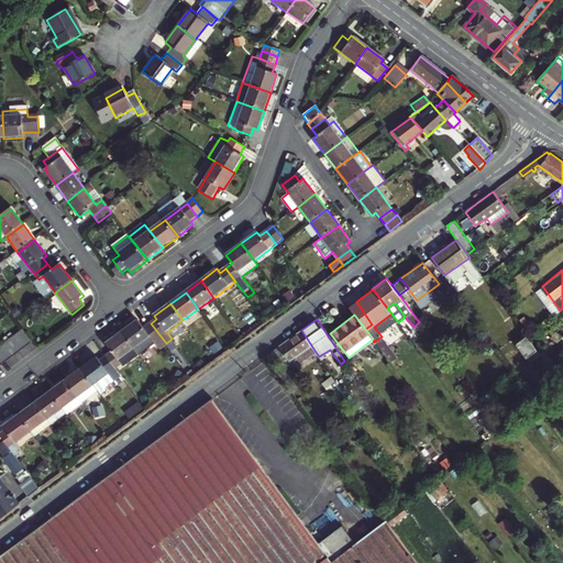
[(138,320),(123,331),(136,349),(151,337),(159,349),(166,343),(151,323),(144,329),(138,320)]
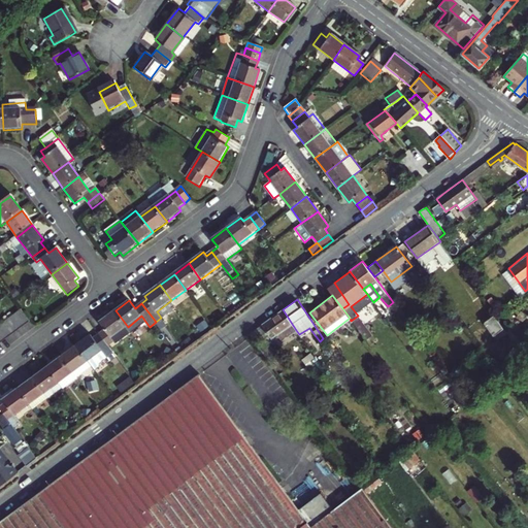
[(296,330),(283,309),(261,325),(271,338),(277,333),(283,340),(285,338),(288,341),(290,339),(288,336),(296,330)]
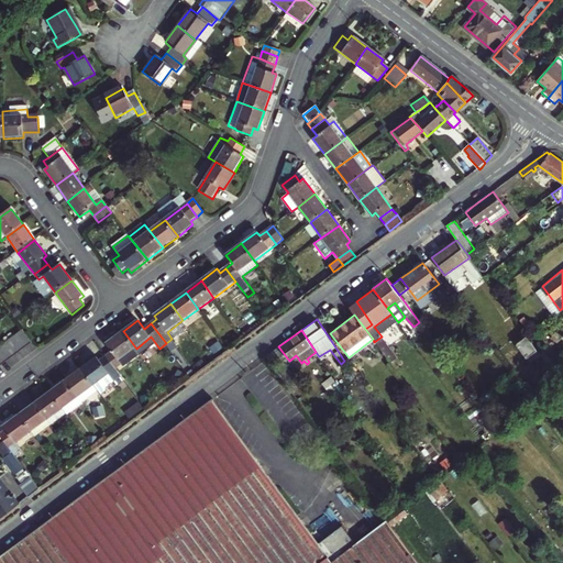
[(141,355),(136,349),(123,331),(107,343),(113,352),(107,356),(117,370),(122,365),(124,367),(141,355)]
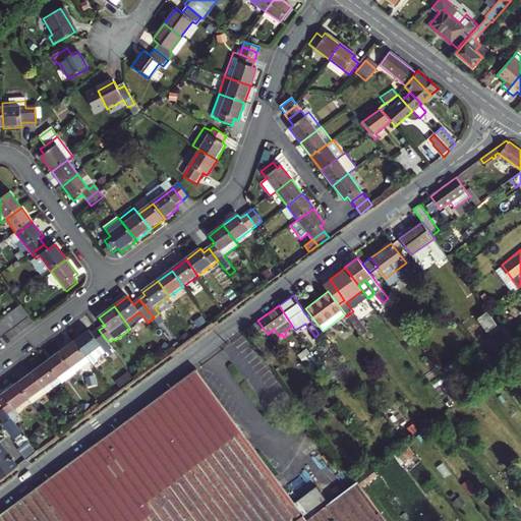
[(16,311),(25,323),(31,319),(21,307),(16,311)]
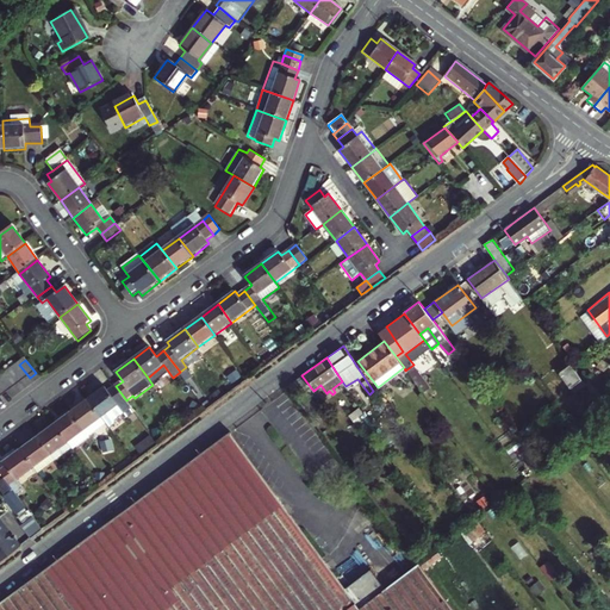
[(573,360),(558,372),(570,387),(585,375),(573,360)]
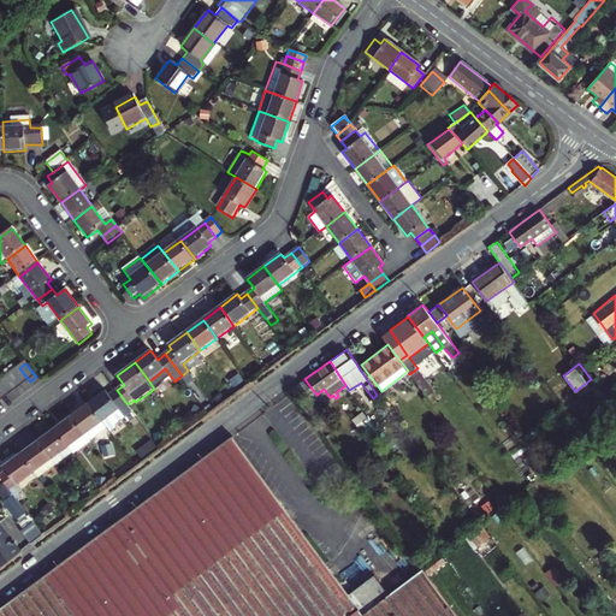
[(23,388),(30,381),(19,368),(12,373),(23,388)]
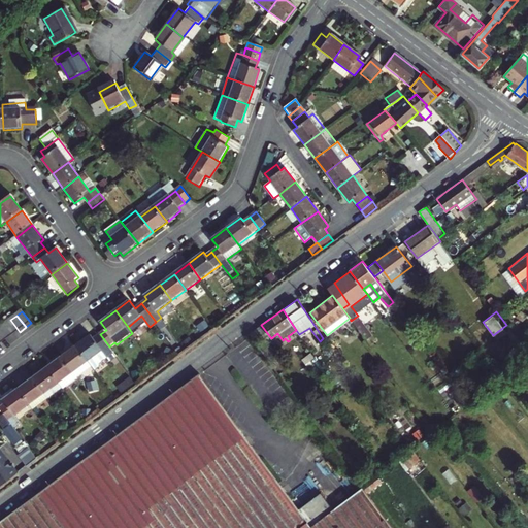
[(14,336),(20,332),(10,320),(5,324),(14,336)]
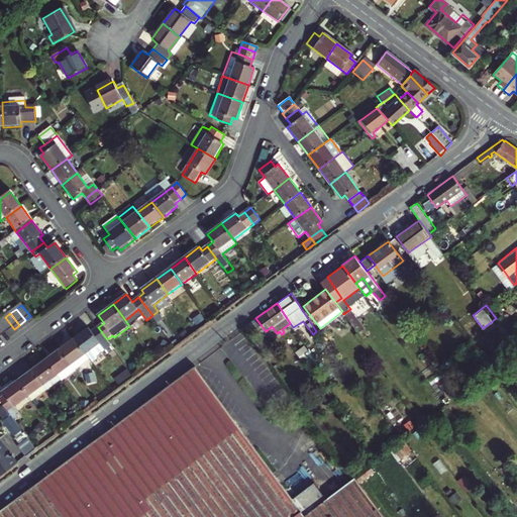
[(0,322),(8,333),(14,329),(5,317),(0,320),(0,322)]
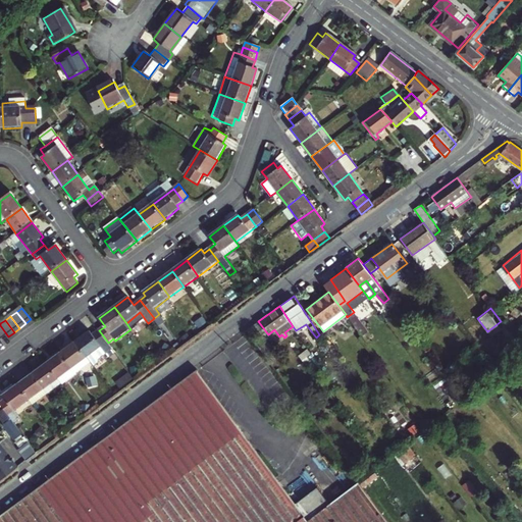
[(76,343),(88,357),(101,348),(108,357),(115,352),(108,343),(99,330),(93,335),(91,331),(76,343)]
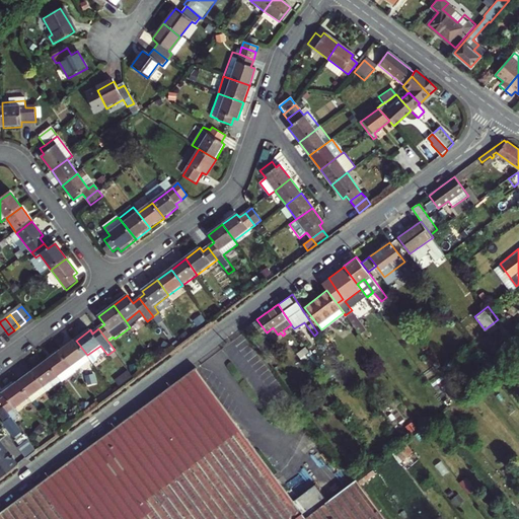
[(287,359),(292,355),(278,336),(273,340),(287,359)]
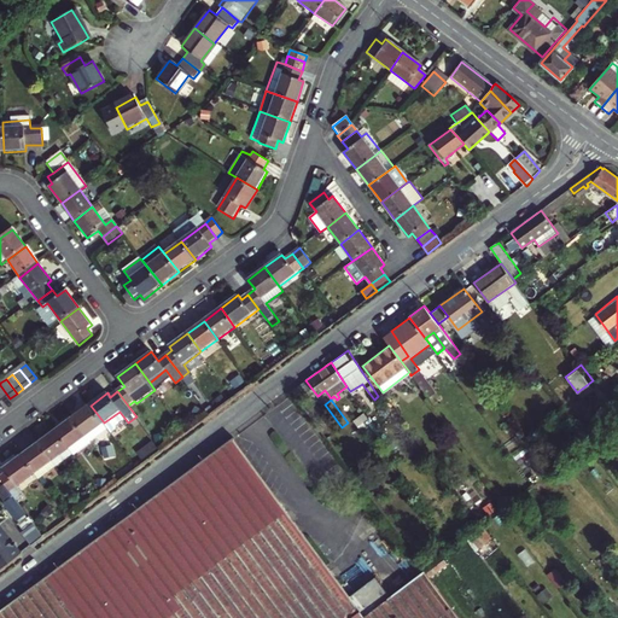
[(109,429),(104,423),(91,406),(73,419),(91,442),(109,429)]
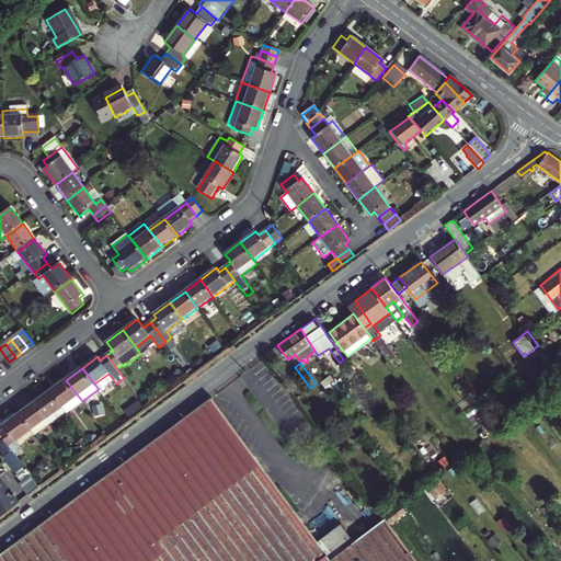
[(333,379),(330,375),(321,381),(324,386),(333,379)]
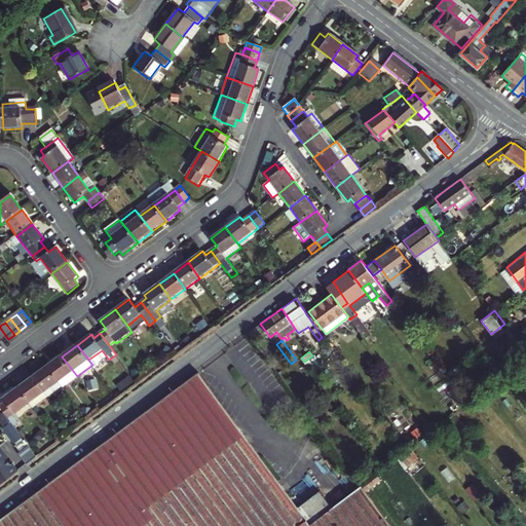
[(77,376),(62,357),(48,367),(64,387),(65,388),(78,377),(77,376)]
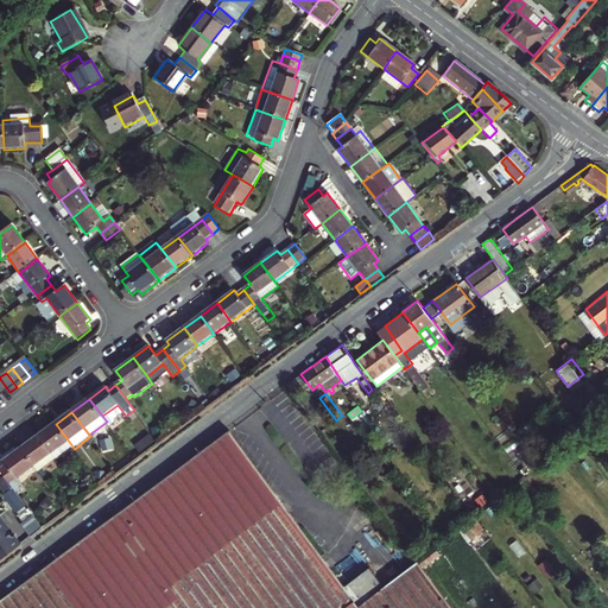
[(74,448),(56,424),(38,437),(57,460),(74,448)]
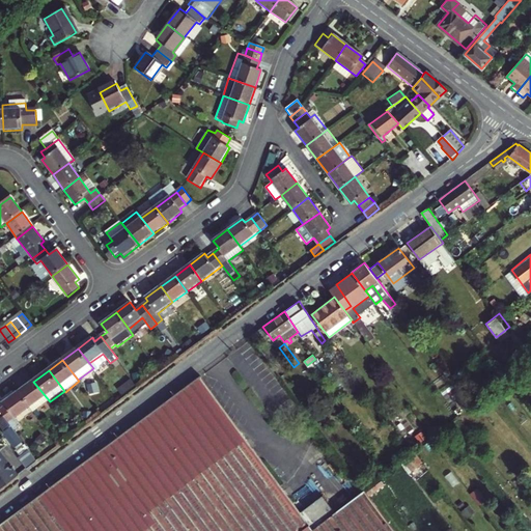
[(144,513),(246,439),(199,375),(82,463),(38,495),(64,530),(142,530),(151,524),(144,513)]
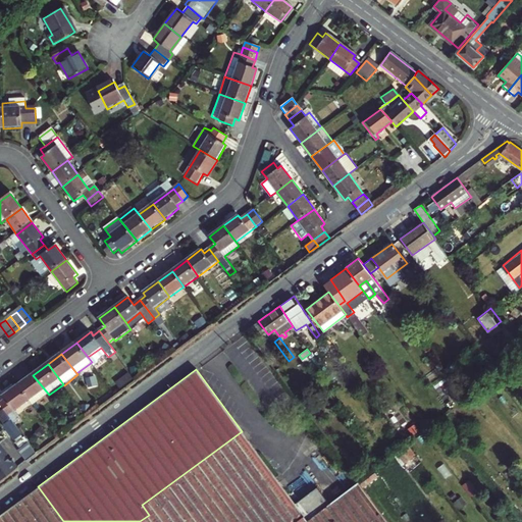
[(49,395),(33,375),(18,385),(31,401),(34,406),(49,395)]
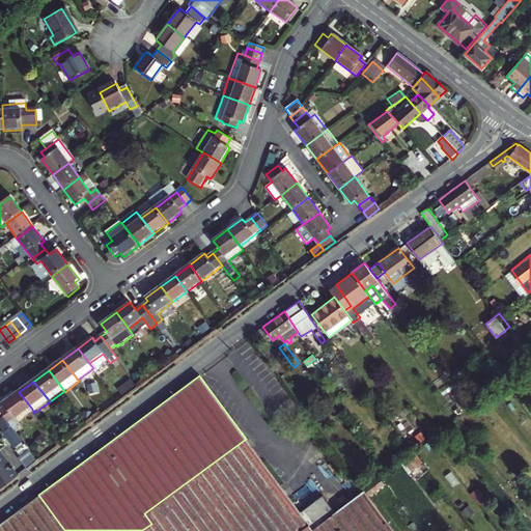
[(31,408),(19,392),(3,403),(6,407),(1,411),(17,432),(22,428),(16,419),(31,408)]
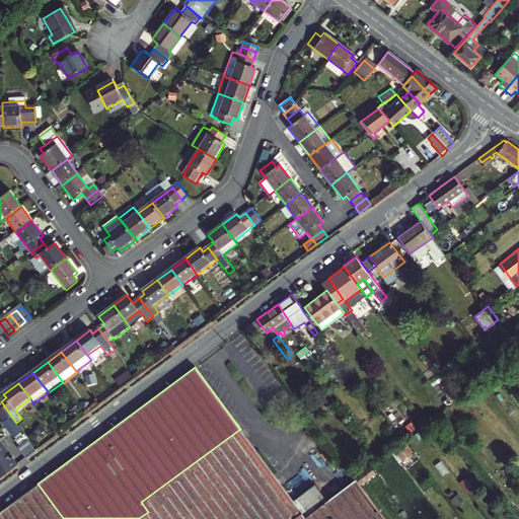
[(22,432),(12,419),(6,424),(16,437),(22,432)]
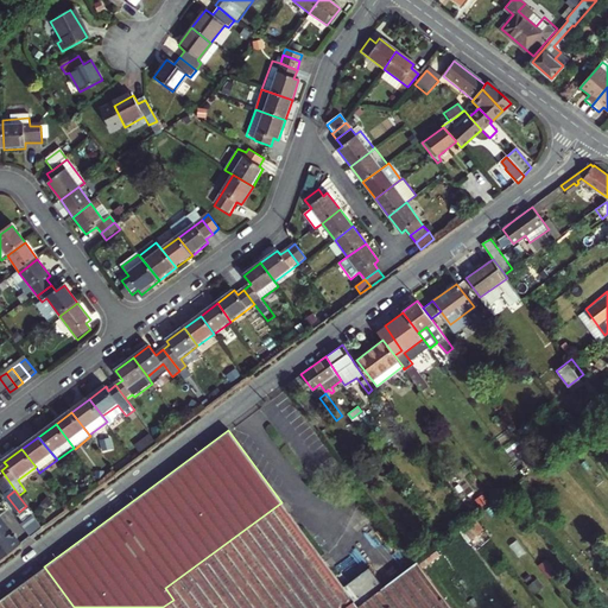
[(165,588),(173,600),(178,607),(225,607),(312,544),(282,502),(165,588)]
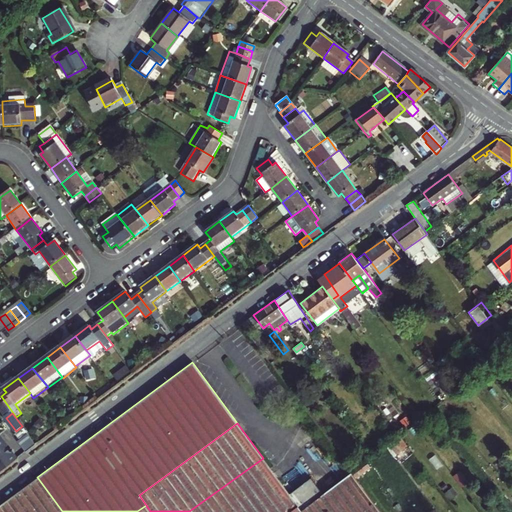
[(18,439),(26,449),(36,442),(28,431),(18,439)]
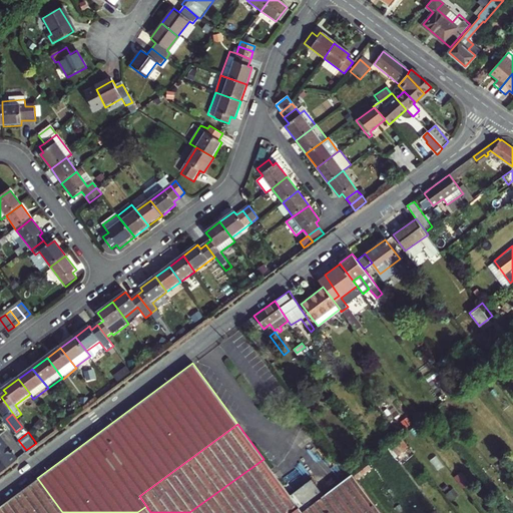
[(394,454),(410,446),(404,436),(389,443),(394,454)]
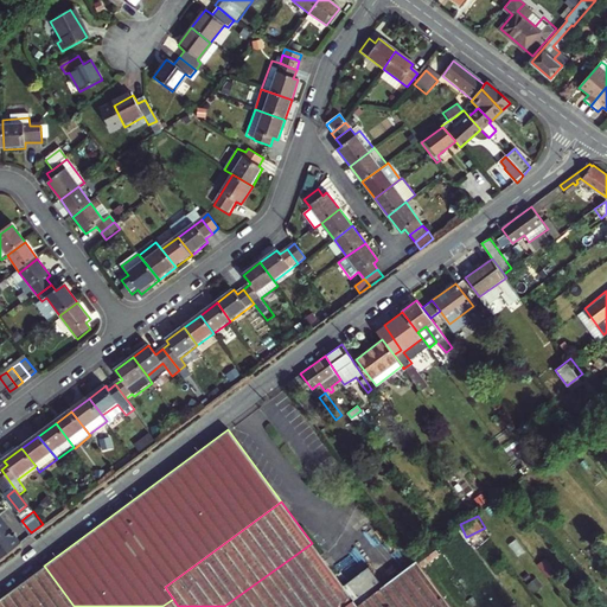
[(10,530),(0,517),(0,560),(23,543),(16,535),(13,536),(8,530),(10,530)]
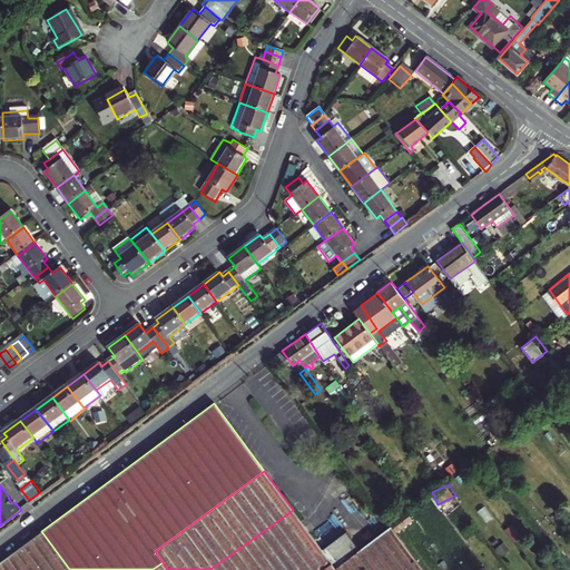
[(333,569),(341,564),(355,553),(342,536),(323,549),(293,510),(210,569),(167,569),(163,562),(153,569),(333,569)]
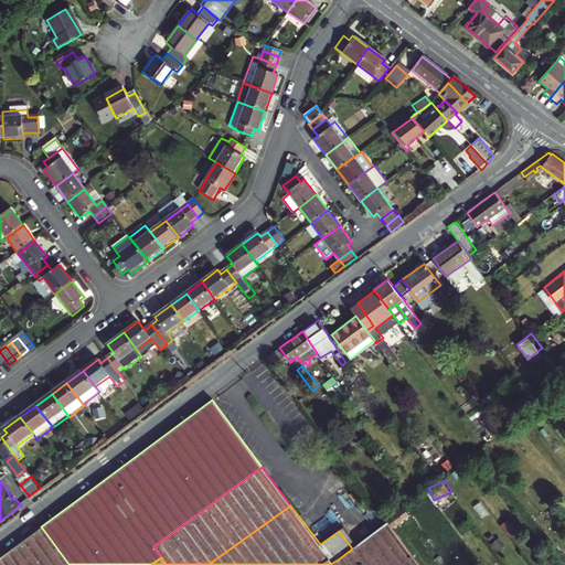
[(419,564),(411,552),(387,522),(356,545),(352,548),(338,560),(330,564),(419,564)]
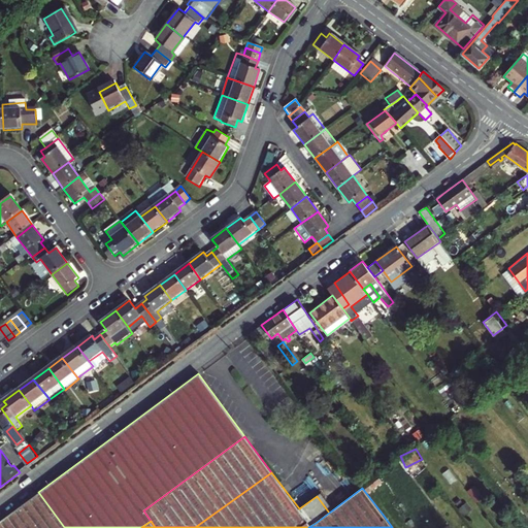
[(64,527),(38,492),(0,520),(0,527),(64,527)]
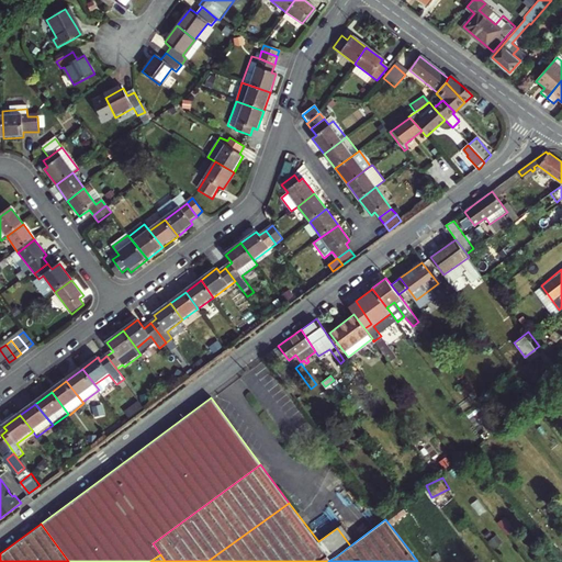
All buildings are outlined.
